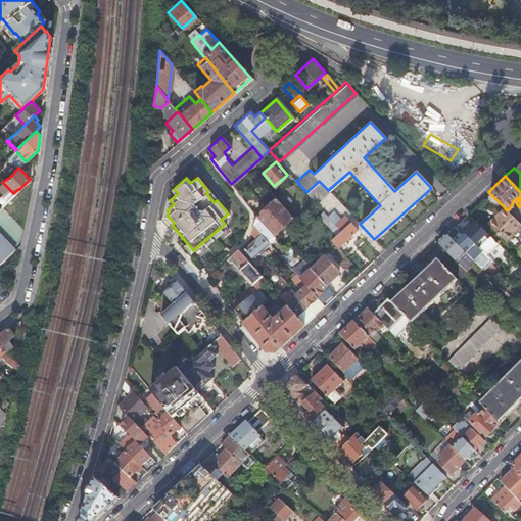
[(319,181),(306,192),(315,202),(328,190),(319,181)]
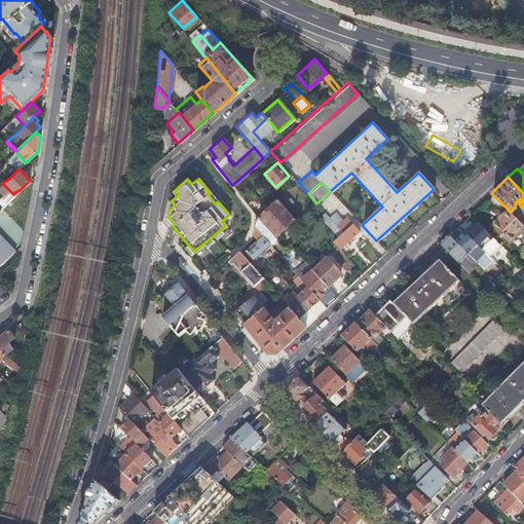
[(215,203),(218,201),(210,192),(208,194),(215,203)]
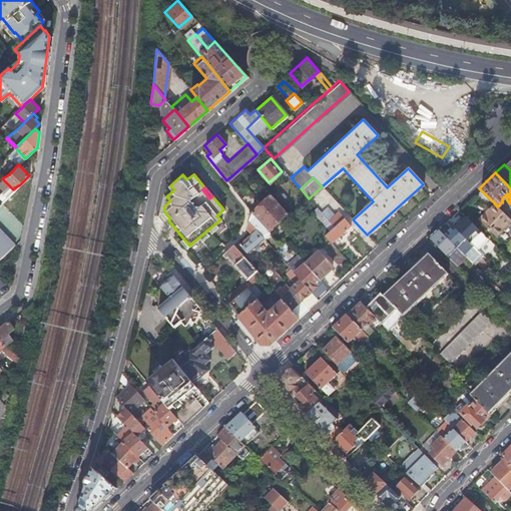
[(271,193),(261,202),(278,221),(287,213),(281,205),(277,201),(271,193)]
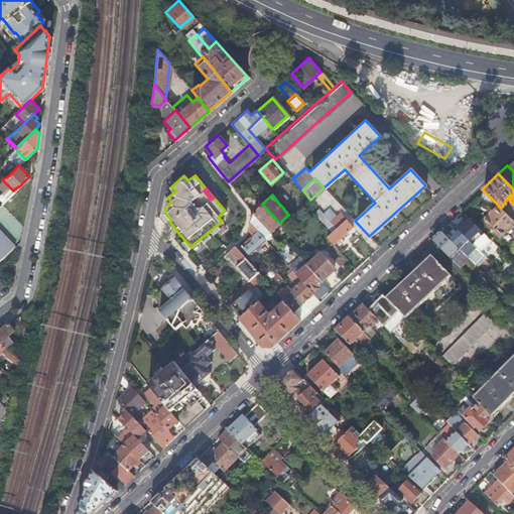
[(500,241),(513,227),(513,221),(500,208),(496,203),(479,220),(500,241)]
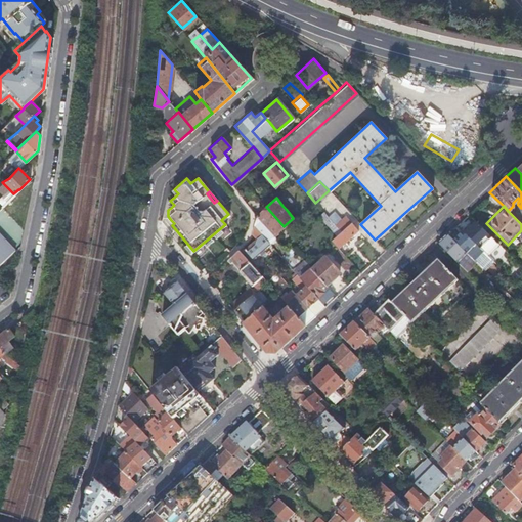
[(266,207),(256,216),(273,235),(284,226),(266,207)]
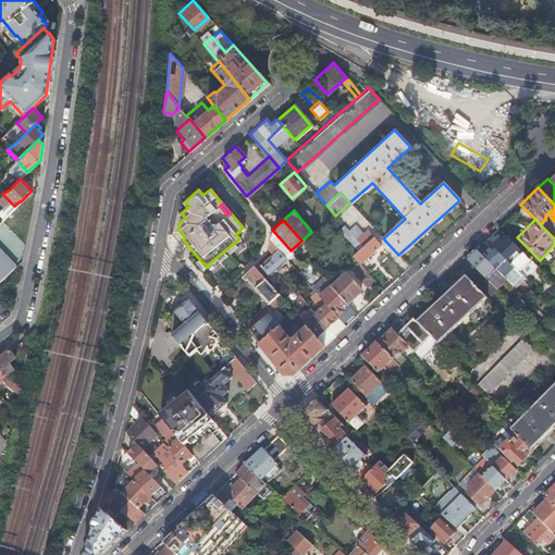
[(352,255),(358,262),(379,244),(366,229),(361,233),(354,223),(347,230),(361,246),(357,249),(352,255)]
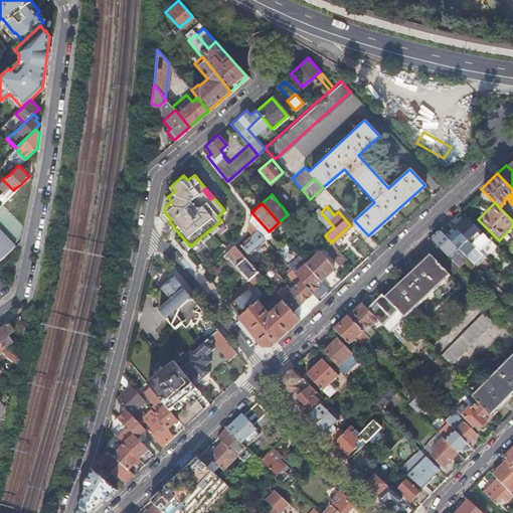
[(321,212),(321,211),(317,215),(330,230),(334,227),(321,212)]
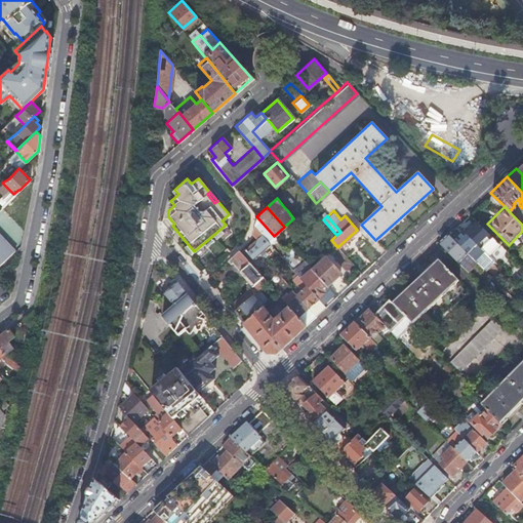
[(270,244),(276,238),(274,236),(256,216),(253,225),(262,234),(270,244)]
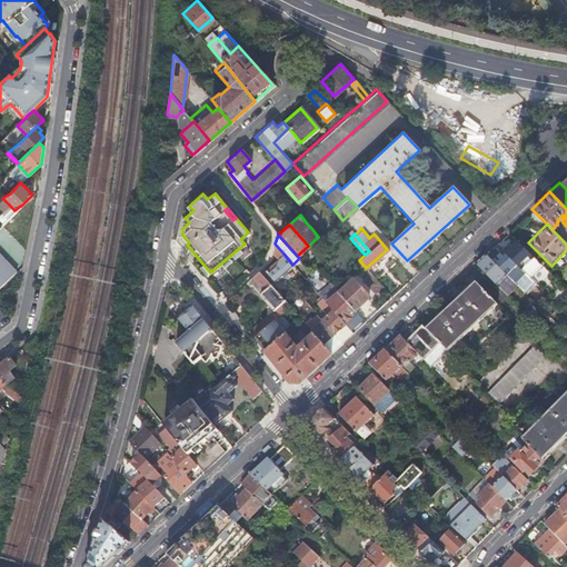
[(514,238),(501,250),(513,260),(518,255),(524,261),(525,260),(527,260),(530,257),(530,255),(514,238)]
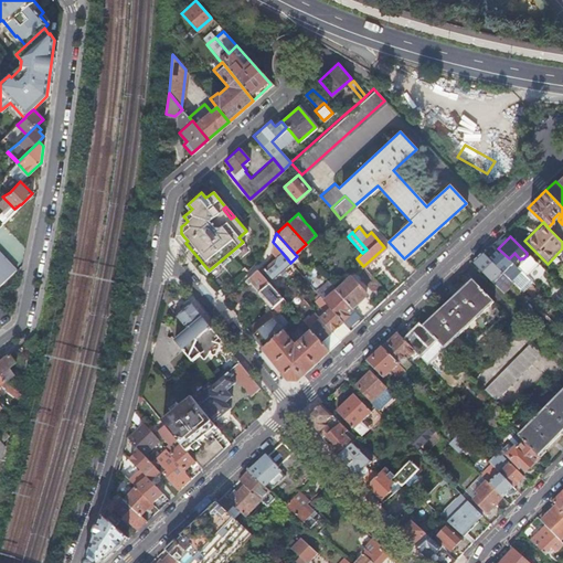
[(279,253),(282,252),(273,242),(273,246),(272,251),(271,252),(275,257),(263,268),(272,278),(288,264),(279,253)]
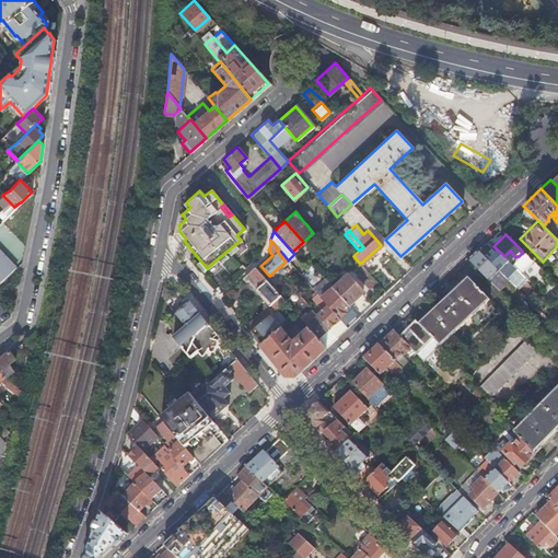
[(0,297),(23,277),(23,264),(0,243),(0,297)]
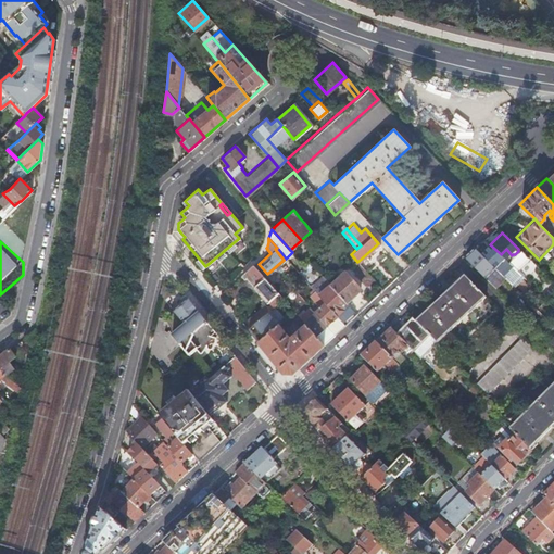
[(490,244),(479,254),(493,268),(501,261),(506,267),(510,264),(501,254),(490,244)]
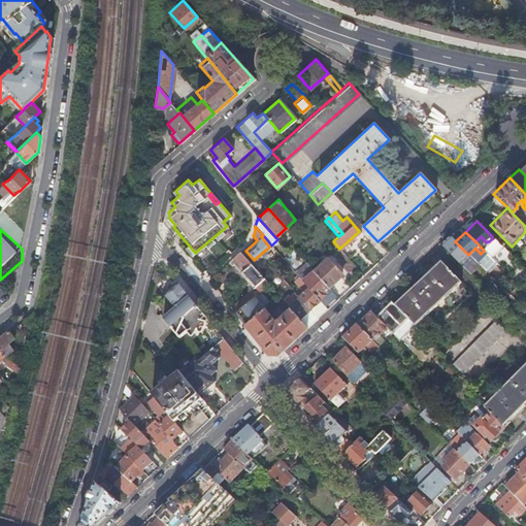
[(439,243),(469,272),(478,264),(468,255),(455,241),(449,235),(439,243)]
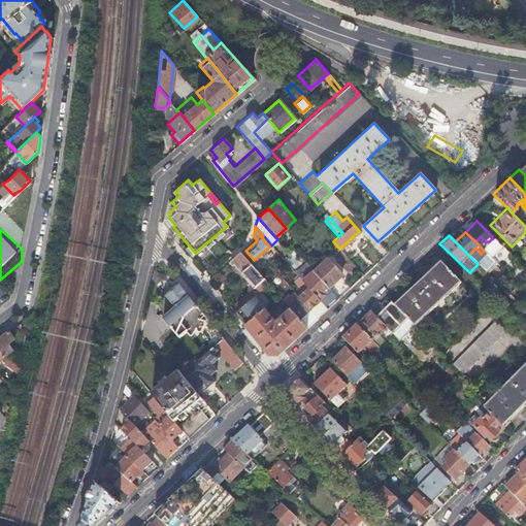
[(261,289),(268,283),(263,277),(239,251),(229,261),(231,264),(235,261),(254,282),(252,283),(254,286),(257,284),(261,289)]
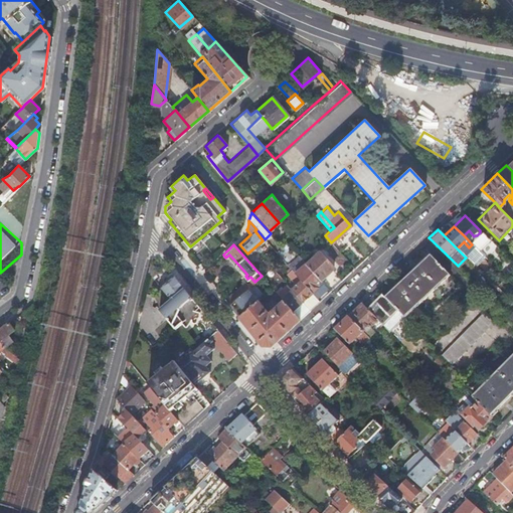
[(330,290),(341,279),(331,269),(333,268),(318,251),(306,264),(330,290)]
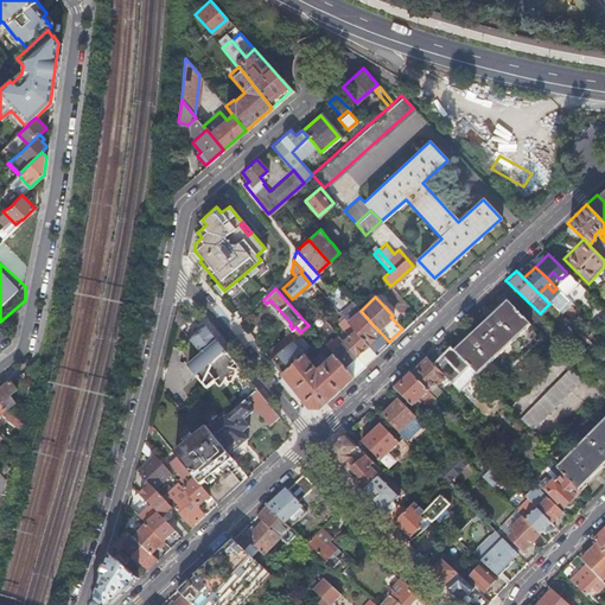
[(320,316),(332,305),(328,299),(303,319),(309,325),(320,316)]
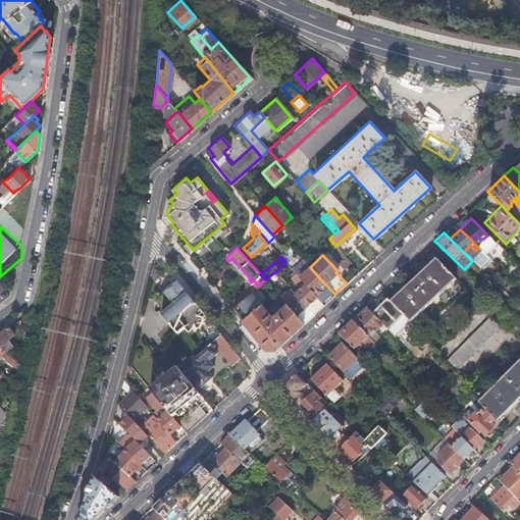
[(390,301),(409,321),(455,277),(435,258),(390,301)]
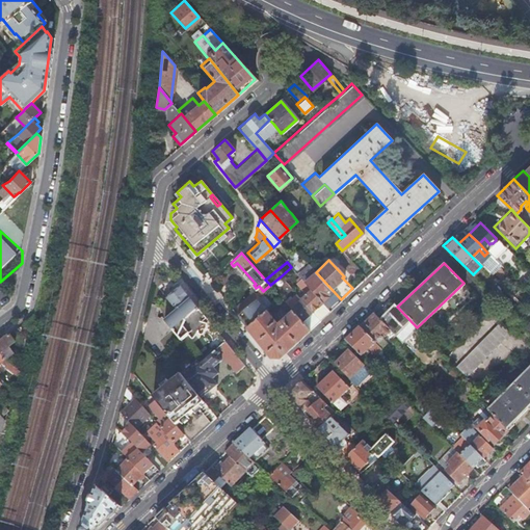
[(164,282),(154,270),(152,280),(158,287),(160,285),(164,282)]
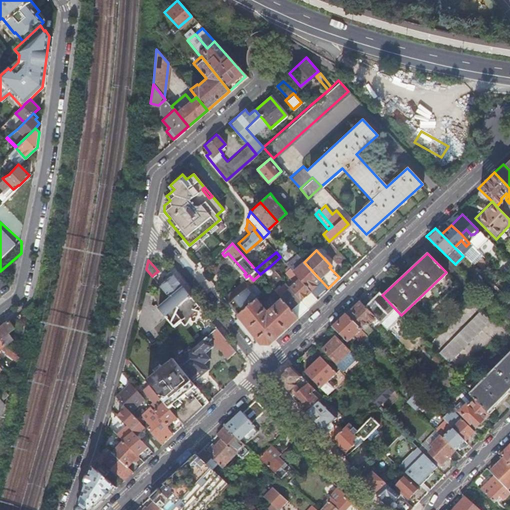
[(303,261),(292,271),(297,276),(316,299),(328,288),(304,262),(303,261)]
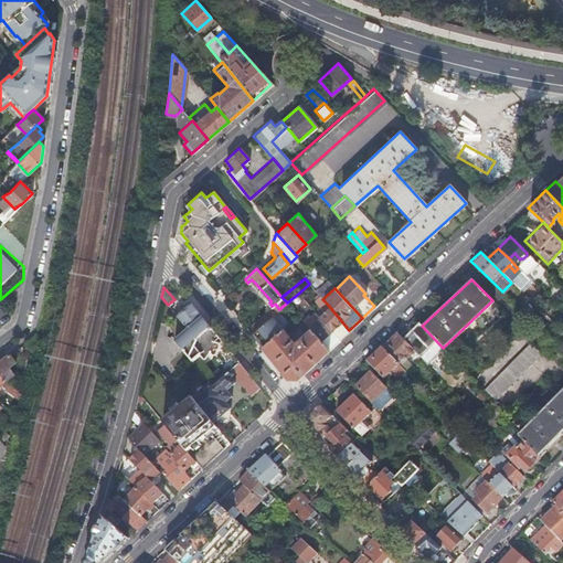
[(328,305),(322,299),(319,295),(314,299),(320,307),(321,306),(326,311),(319,317),(321,319),(339,339),(349,330),(328,305)]
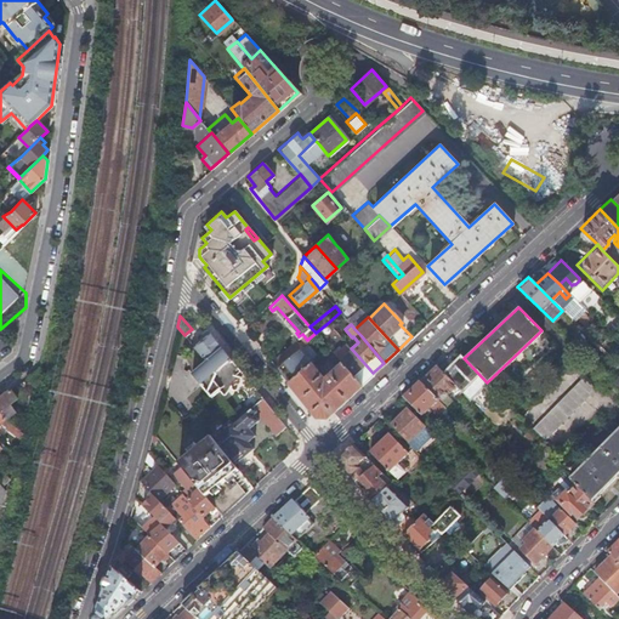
[(205,361),(220,347),(217,344),(209,333),(206,330),(192,344),(205,361)]
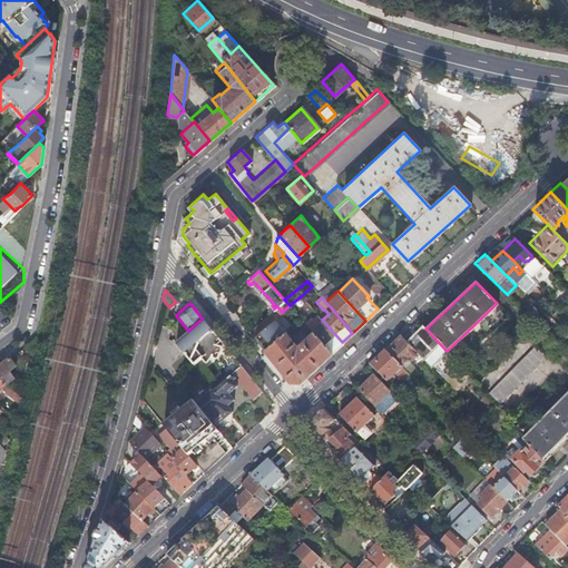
[(324,309),(323,310),(317,314),(322,320),(329,314),(324,309)]
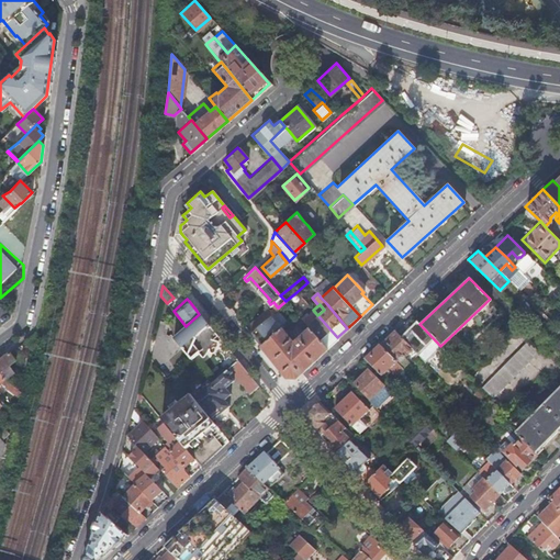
[(257,326),(272,313),(268,310),(264,313),(262,311),(253,320),(245,326),(246,327),(250,333),(257,326)]
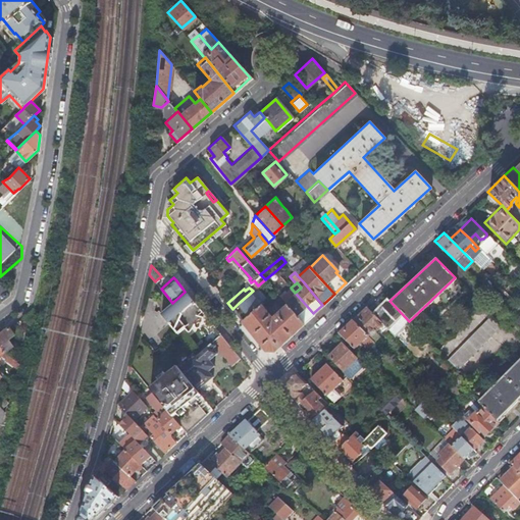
[(305,320),(313,313),(297,295),(295,293),(291,288),(286,292),(280,297),(296,315),(298,312),(305,320)]
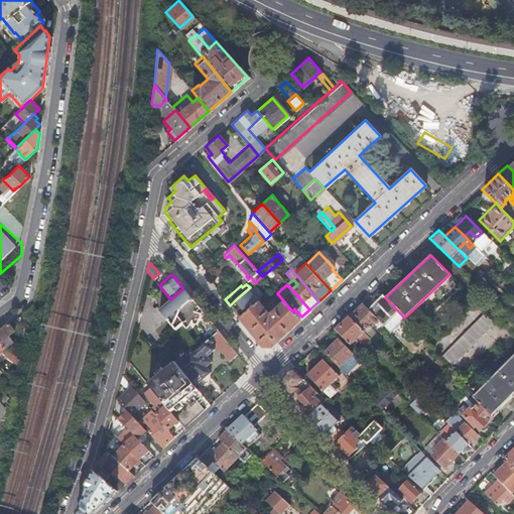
[(234,310),(239,316),(252,305),(260,299),(250,287),(236,299),(230,305),(234,310)]
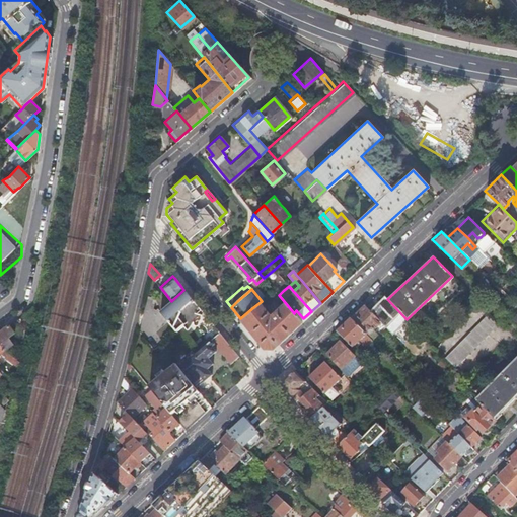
[(191,297),(183,290),(171,301),(159,311),(175,330),(181,324),(186,328),(190,324),(191,323),(192,321),(195,322),(195,323),(195,324),(196,324),(196,325),(197,325),(198,325),(199,324),(199,323),(199,322),(199,321),(198,321),(198,320),(200,314),(198,313),(196,312),(196,311),(197,310),(198,309),(199,308),(191,297)]
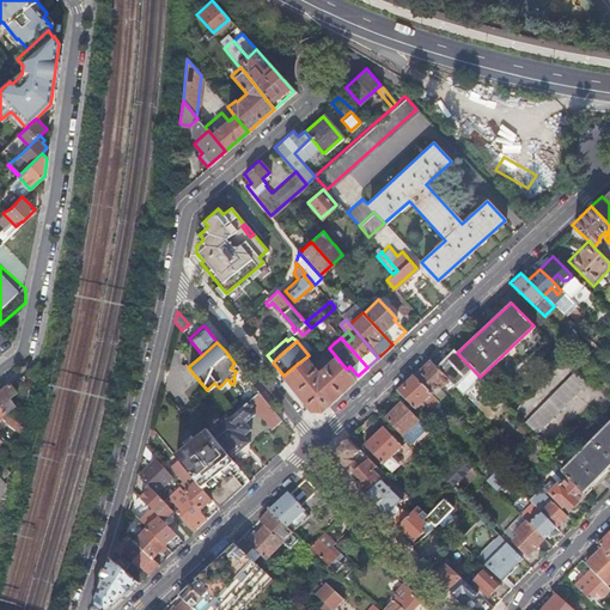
[(299,363),(284,376),(298,394),(311,410),(321,412),(355,379),(347,370),(329,348),(325,346),(323,342),(309,355),(299,363)]
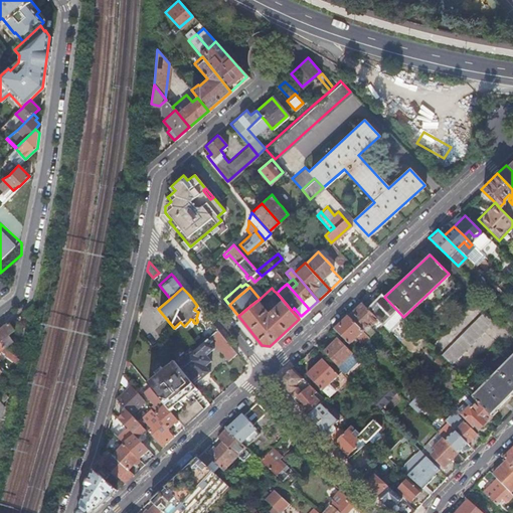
[(400,320),(403,317),(384,297),(381,294),(374,300),(371,303),(366,308),(377,319),(381,324),(393,312),(400,320)]
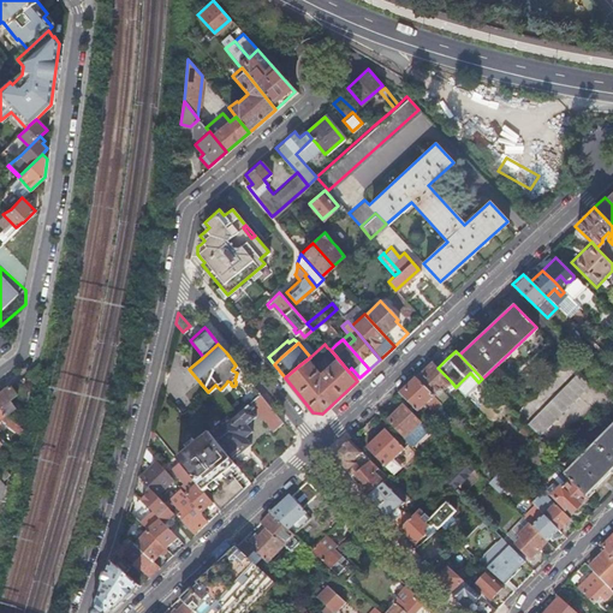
[(430,361),(414,376),(427,388),(432,394),(439,387),(441,390),(451,381),(438,368),(430,361)]
